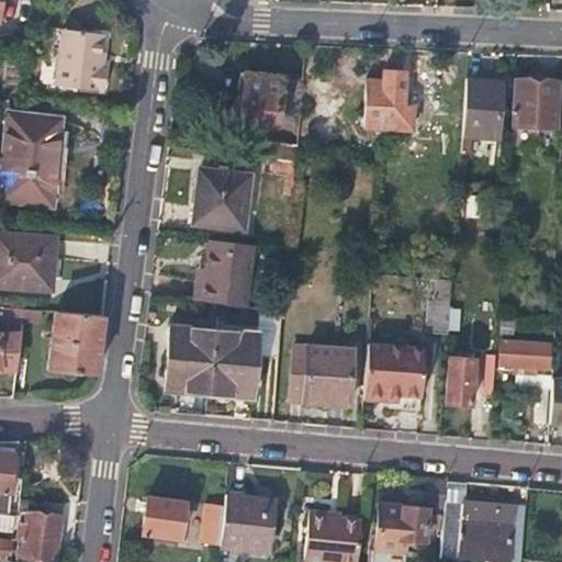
[(0,0),(0,21),(10,22),(12,0),(0,0)]
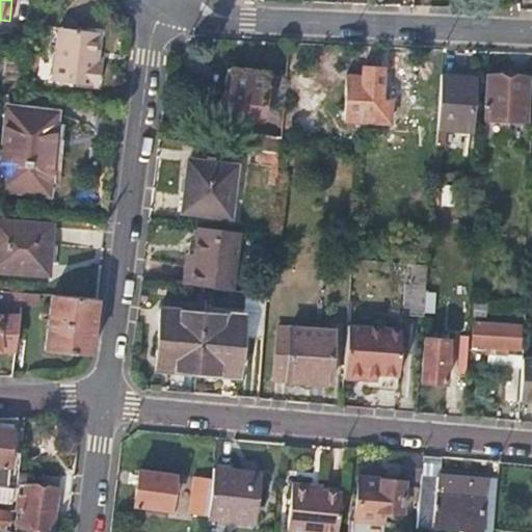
[(91,58),(92,47),(95,28),(57,24),(53,77),(98,82),(99,80),(101,59),(96,58),(91,58)]
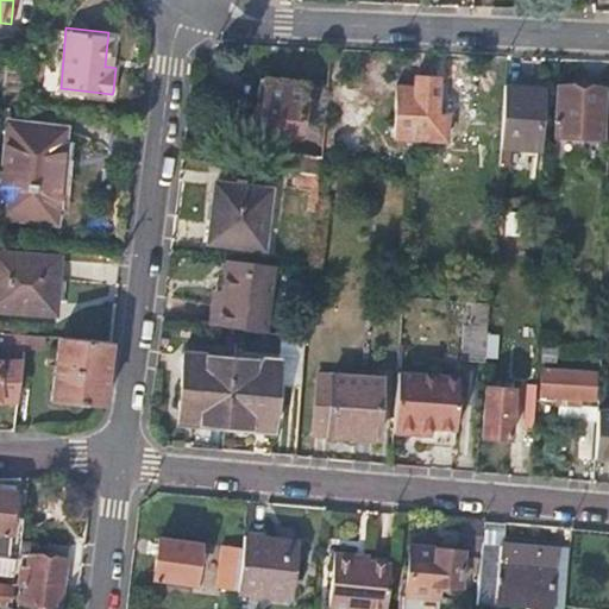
[(419,87),(399,86),(396,137),(450,140),(451,98),(441,96),(443,77),(419,76),(419,87)]
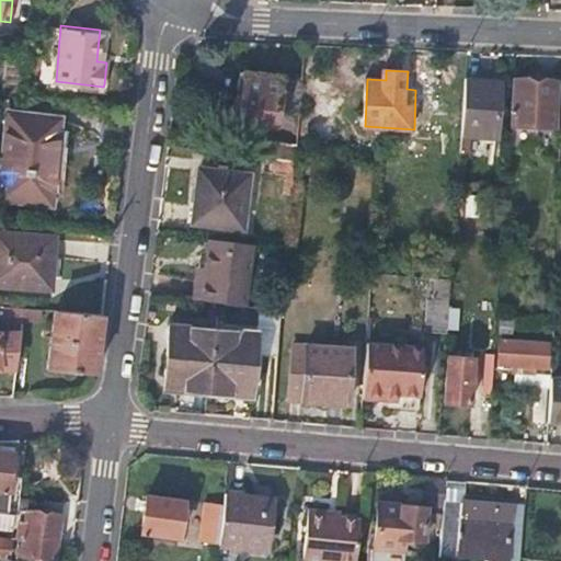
[(300,113),(304,81),(283,80),(283,77),(245,71),(243,96),(237,95),(235,119),(277,125),(278,111),(300,113)]
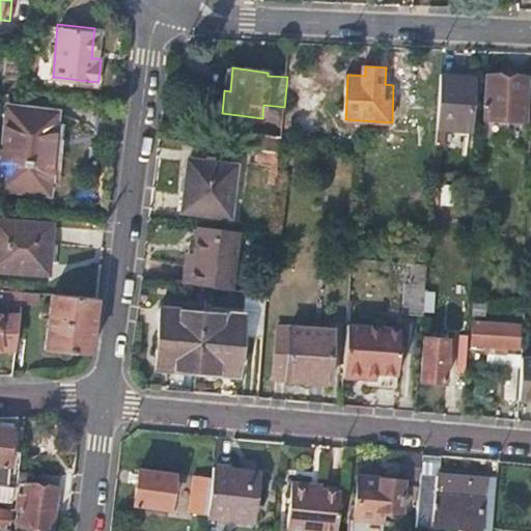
[(476,77),(443,74),(440,128),(473,130),(476,77)]
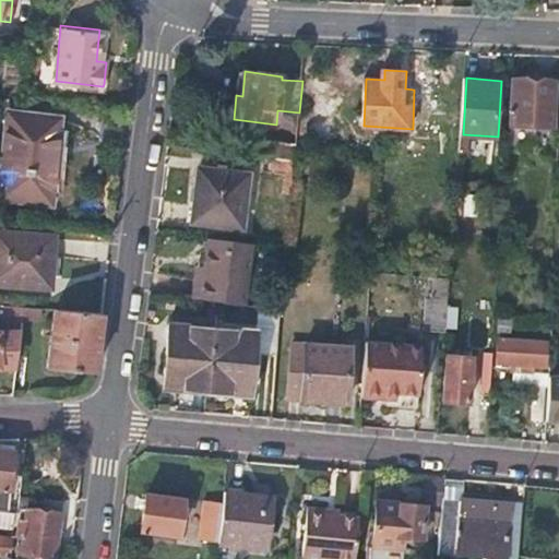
[(516,78),(514,125),(555,127),(557,80),(516,78)]
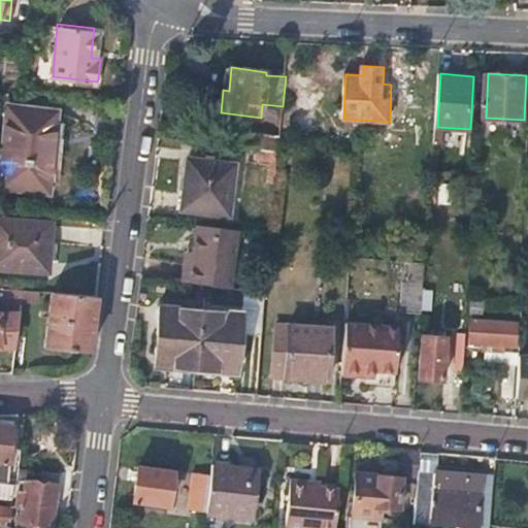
[(56,110),(9,106),(2,185),(48,190),(56,110)]
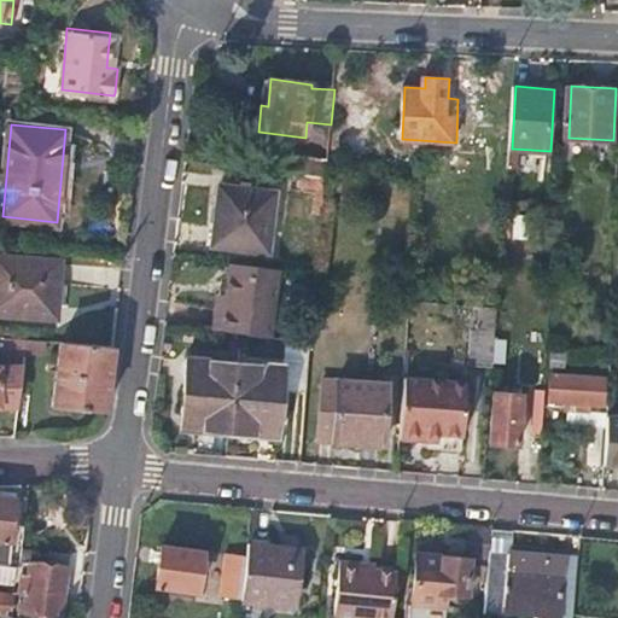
[(283,152),(281,170),(303,174),(327,176),(328,158),(283,152)]
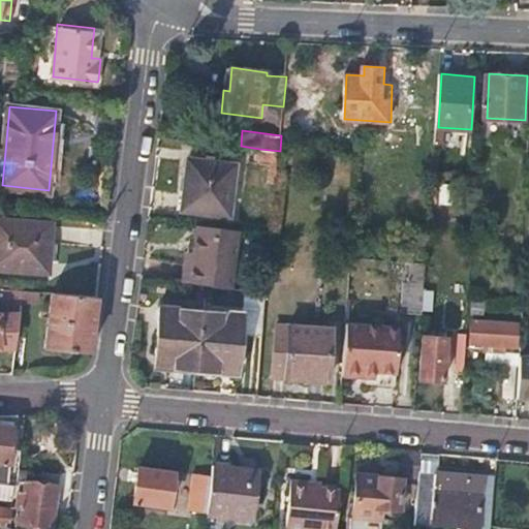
[(280,151),(259,149),(258,157),(272,159),(270,182),(277,182),(280,151)]
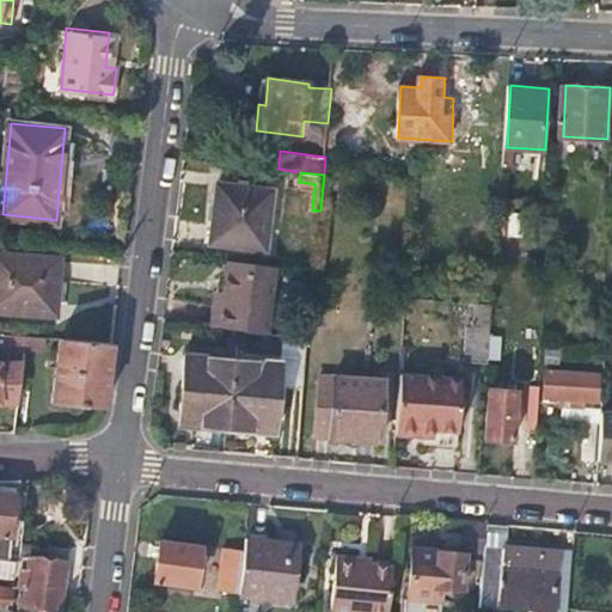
[(277,184),(221,178),(214,240),(270,246),(277,184)]
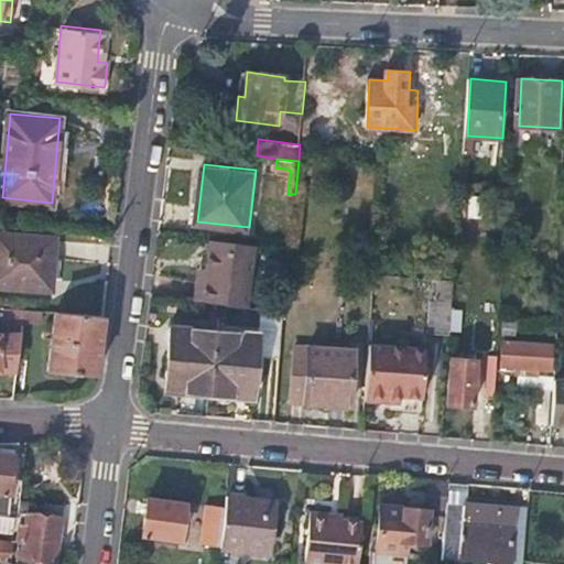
[(487,194),(470,194),(470,218),(486,218),(487,194)]
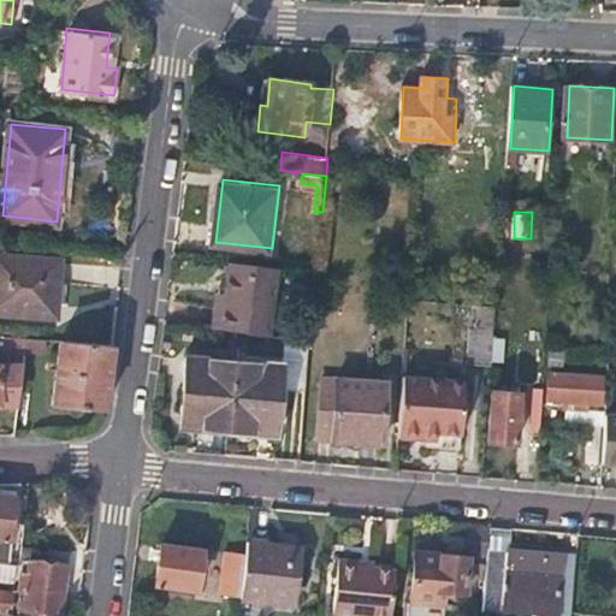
[(60,259),(0,254),(0,309),(57,314),(60,261),(60,259)]
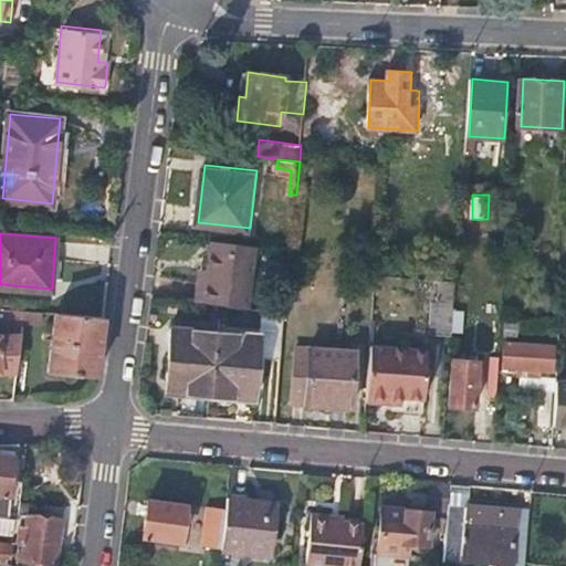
[(254,247),(210,240),(207,268),(205,280),(196,280),(194,300),(220,303),(248,306),(254,247)]
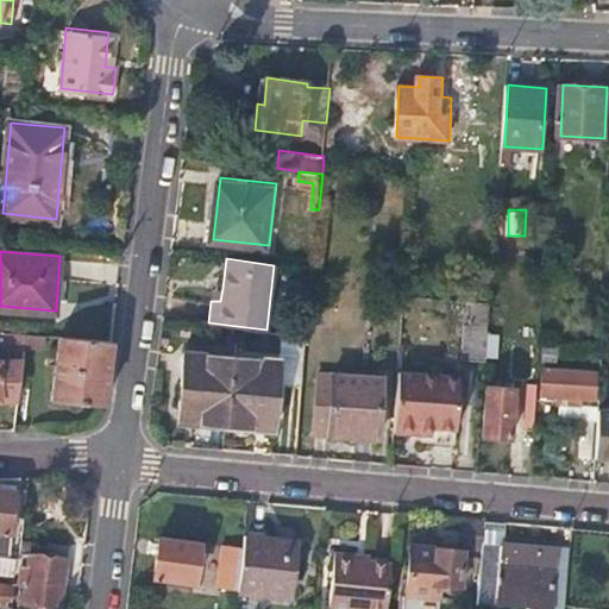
[(220,301),(223,288),(212,288),(211,301),(220,301)]
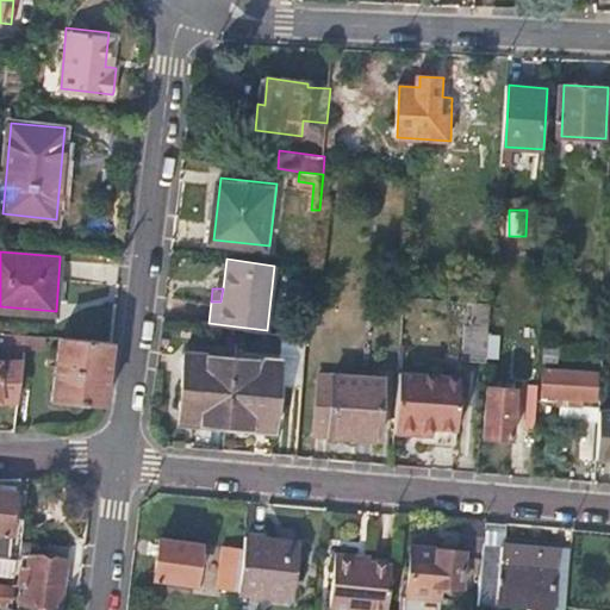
[(493,303),(479,303),(478,325),(471,325),(468,361),(490,363),(493,303)]
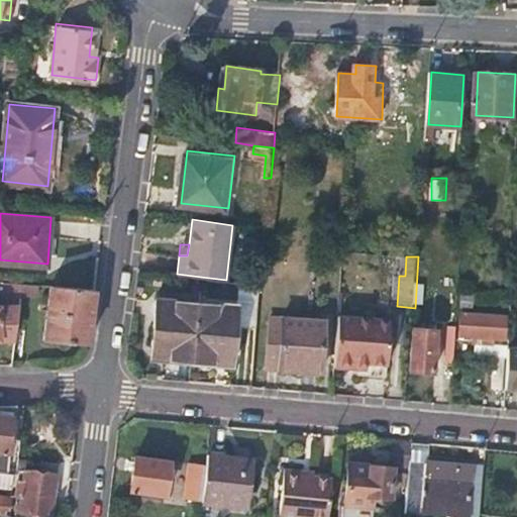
[(516,268),(509,268),(507,289),(516,289),(516,268)]
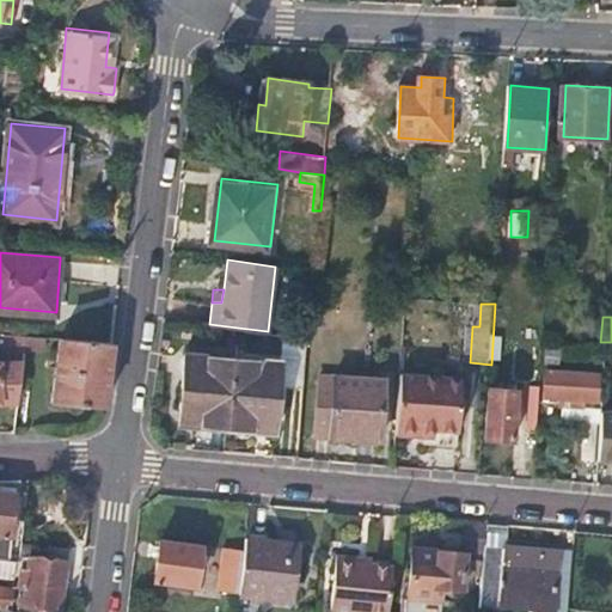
[(29,334),(2,332),(1,349),(26,352),(26,346),(29,334)]
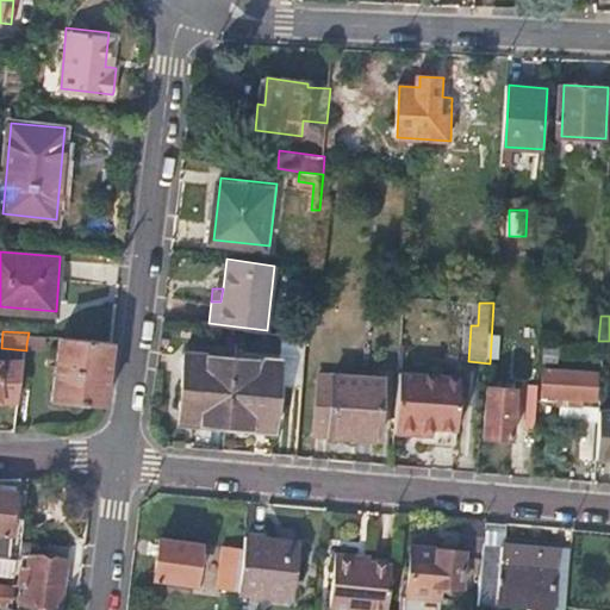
[(47,334),(29,332),(26,344),(45,347),(47,334)]
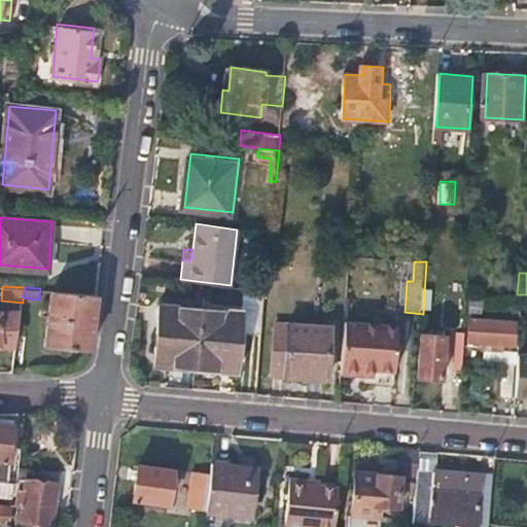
[(90,350),(98,292),(51,289),(46,344),(90,350)]
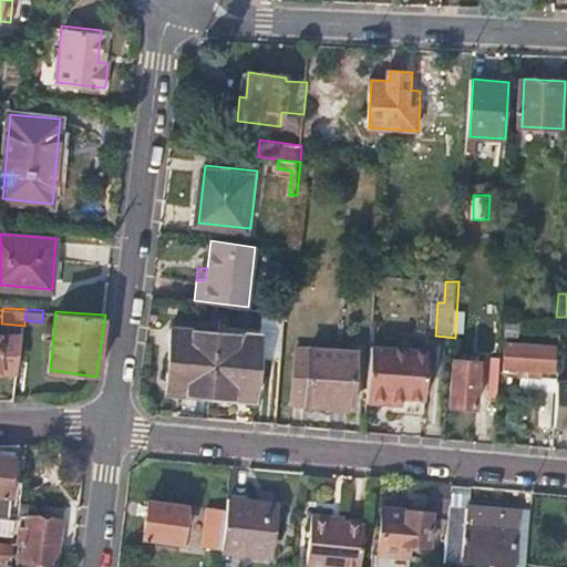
[(523,320),(508,319),(507,340),(522,341),(523,320)]
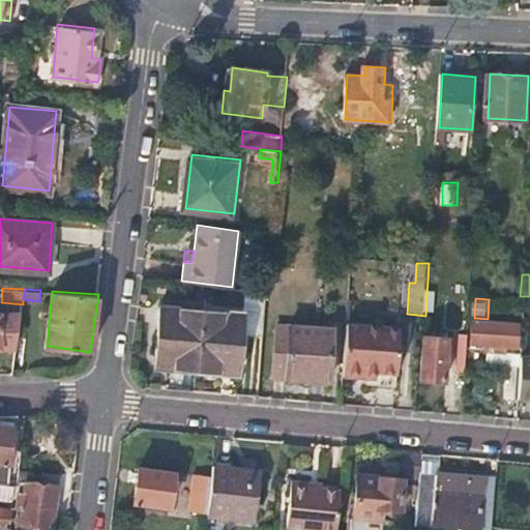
[(155,366),(198,371),(204,308),(160,304),(155,366)]
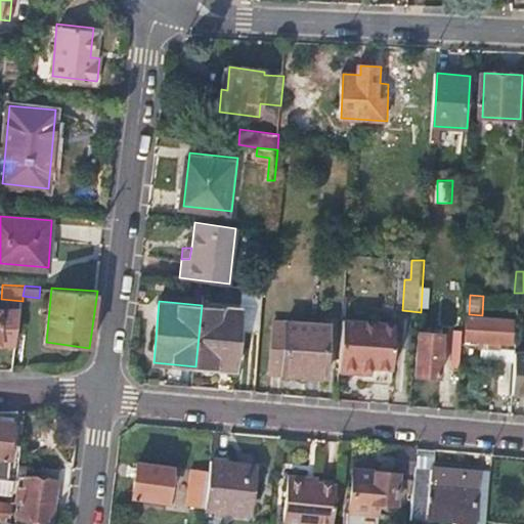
[(202,305),(195,366),(237,370),(243,309),(202,305)]
